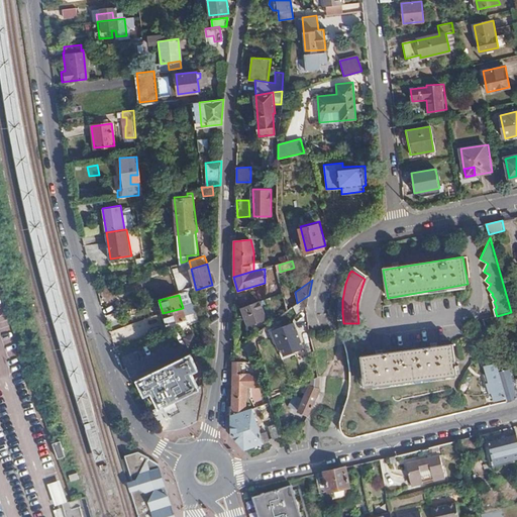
[(297,303),(293,306),(297,313),(304,309),(307,307),(307,301),(309,295),(297,303)]
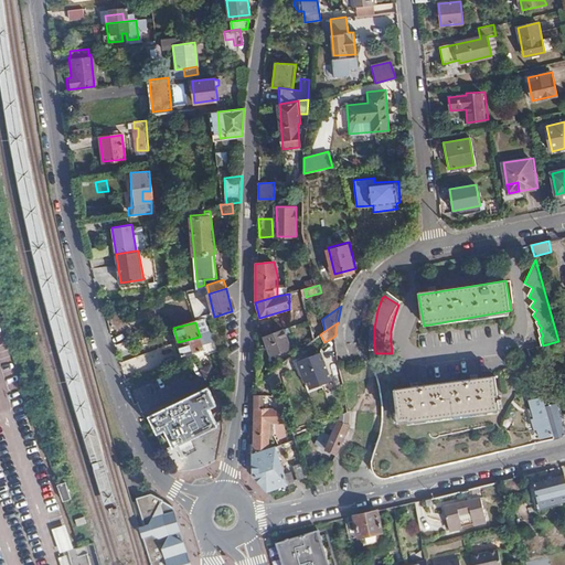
[(283,330),(264,337),(269,354),(276,352),(278,359),(298,344),(295,337),(286,340),(283,330)]
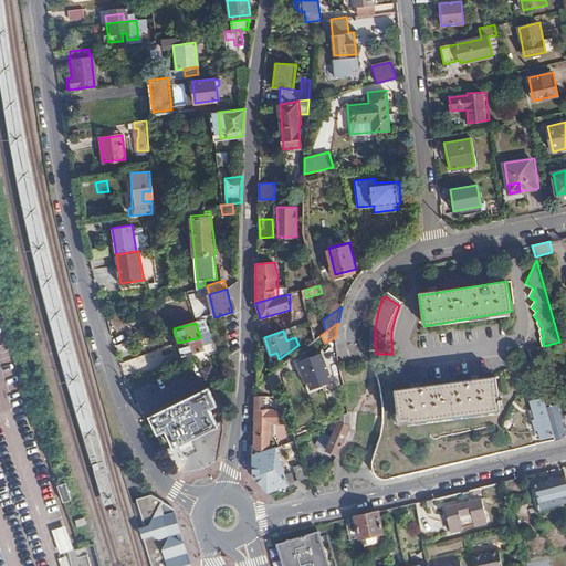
[(203,347),(217,343),(213,333),(200,337),(196,338),(178,343),(181,357),(203,350),(203,347)]
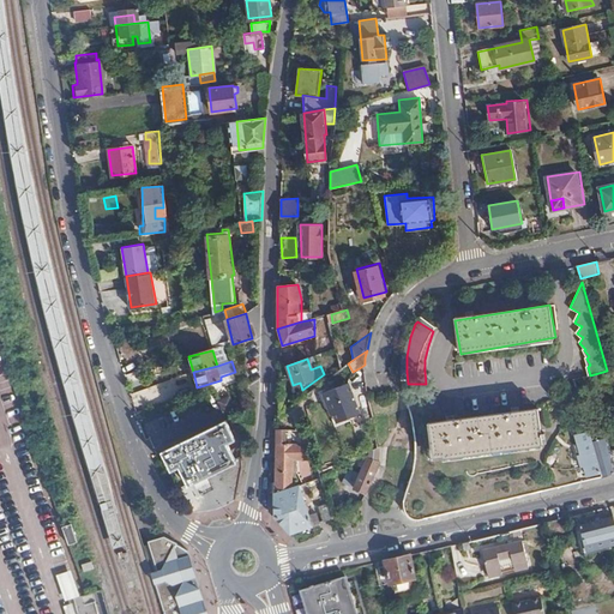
[(360,413),(345,381),(319,393),(325,405),(329,407),(336,422),(360,413)]
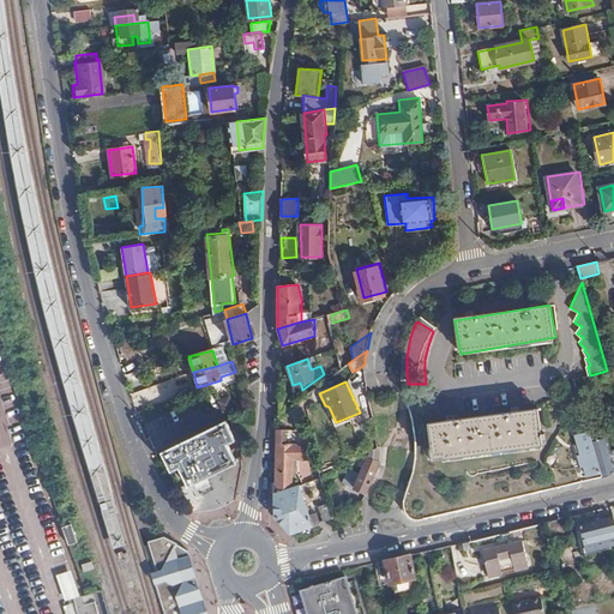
[(236,407),(232,396),(218,402),(222,413),(236,407)]
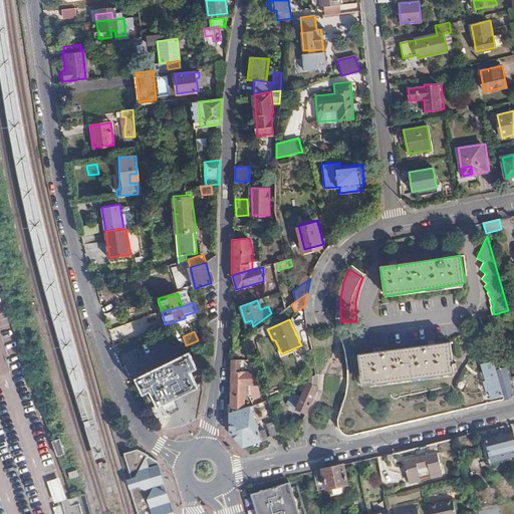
[(495,362),(499,361),(491,335),(487,336),(495,361),(495,362)]
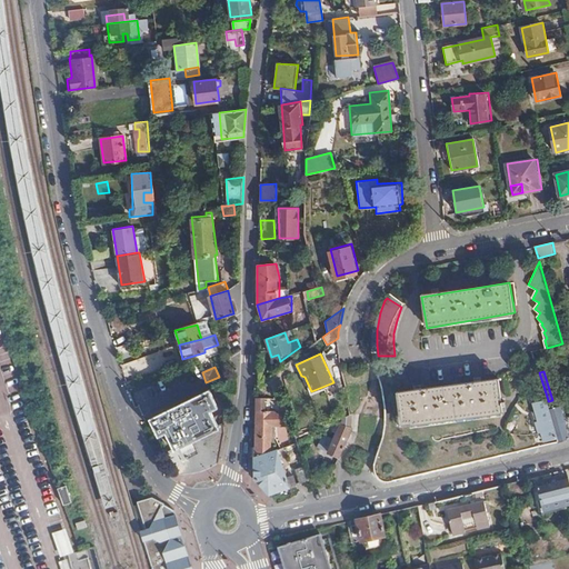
[(478,385),(398,397),(403,429),(506,412),(500,380),(478,385)]
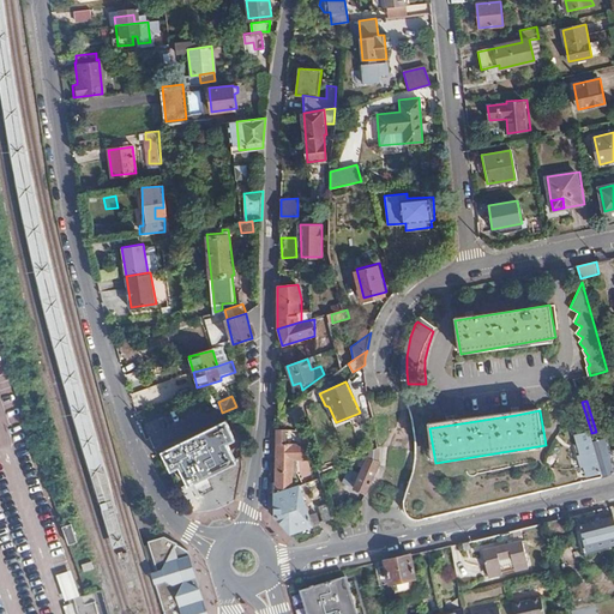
[(180,465),(181,469),(188,483),(236,462),(230,447),(228,444),(235,440),(227,421),(162,451),(169,469),(180,465)]
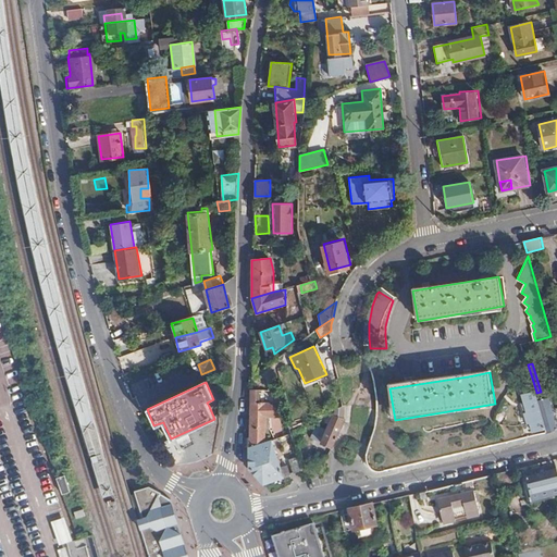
[(277,403),(282,403),(277,386),(273,386),(277,403)]
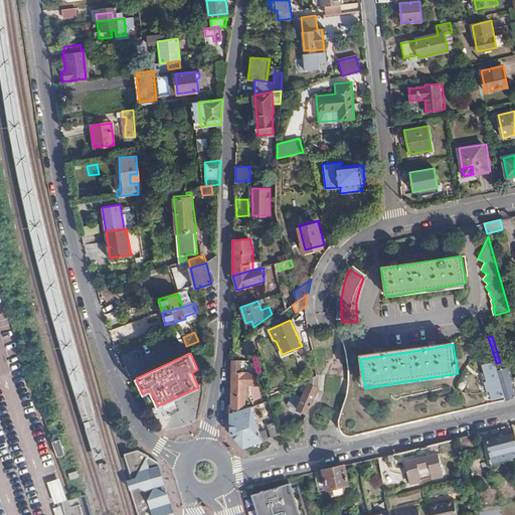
[(511,398),(514,397),(514,377),(513,378),(508,359),(500,362),(496,363),(506,396),(507,399),(511,398)]
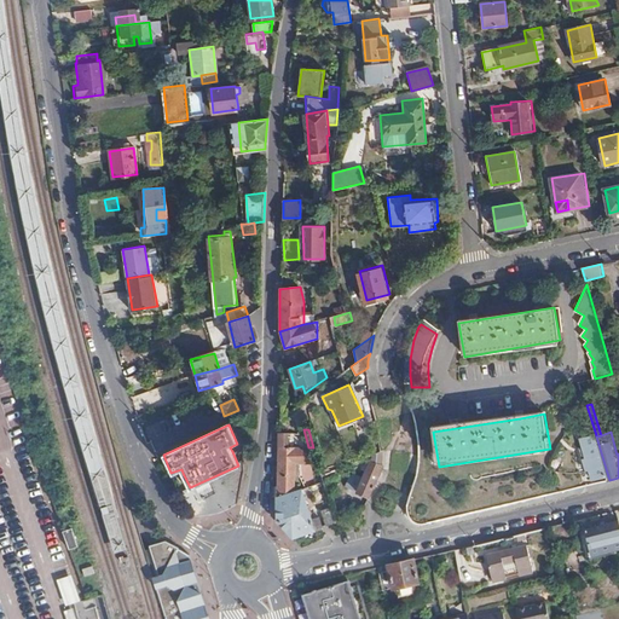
[(278,521),(293,537),(323,528),(320,518),(313,520),(304,490),(300,491),(299,485),(295,485),(295,476),(299,476),(299,463),(311,463),(314,486),(323,482),(313,447),(308,447),(289,447),(289,435),(277,435),(278,521)]
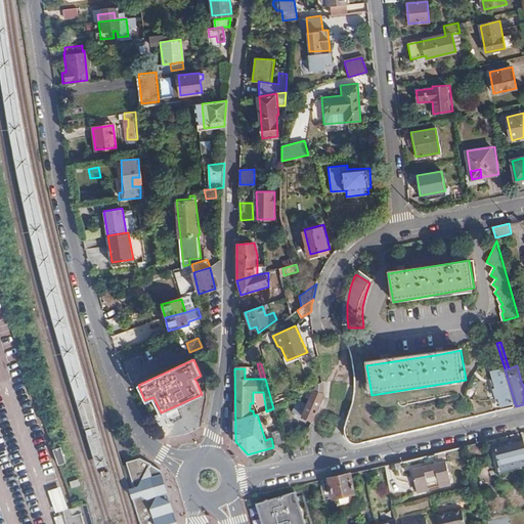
[(504,406),(515,403),(505,369),(505,368),(493,372),(498,388),(495,389),(498,398),(501,397),(504,406)]
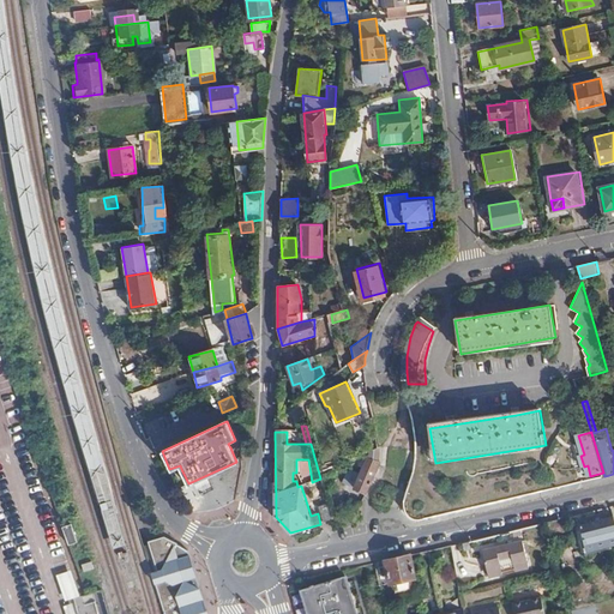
[(379,465),(379,461),(368,457),(356,485),(367,492),(379,465)]
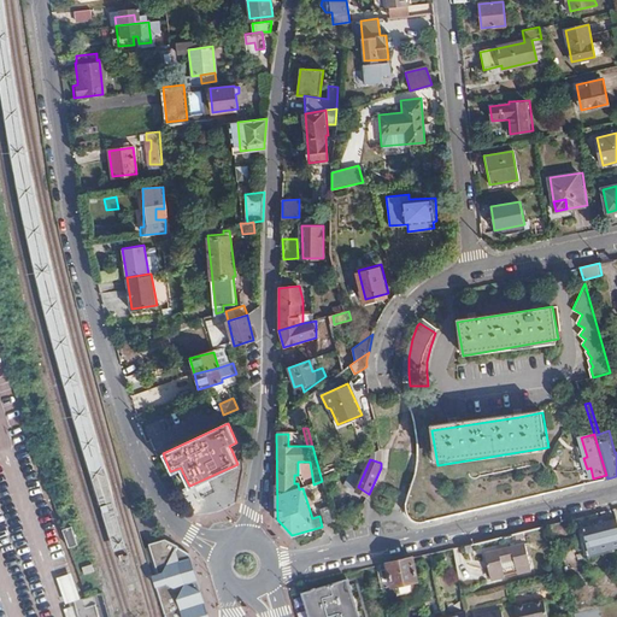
[(344,487),(338,469),(324,474),(330,491),(344,487)]
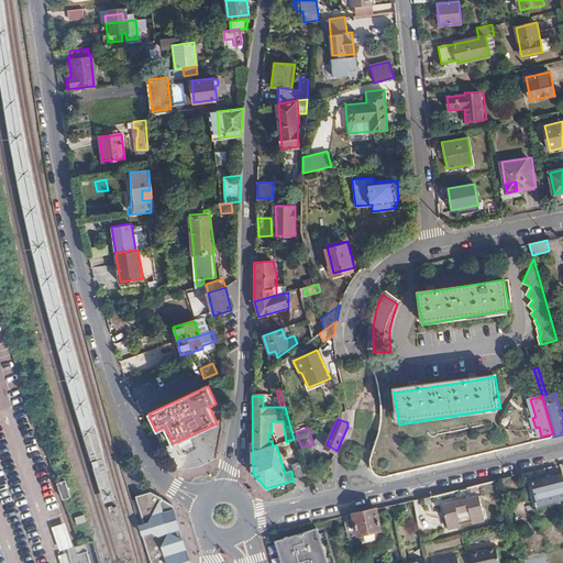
[(294,464),(297,478),(306,476),(302,461),(294,464)]
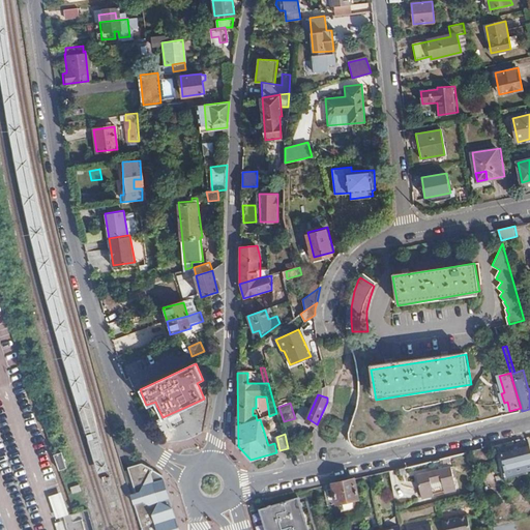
[(529,471),(529,445),(502,453),(507,474),(526,469),(526,472),(529,471)]
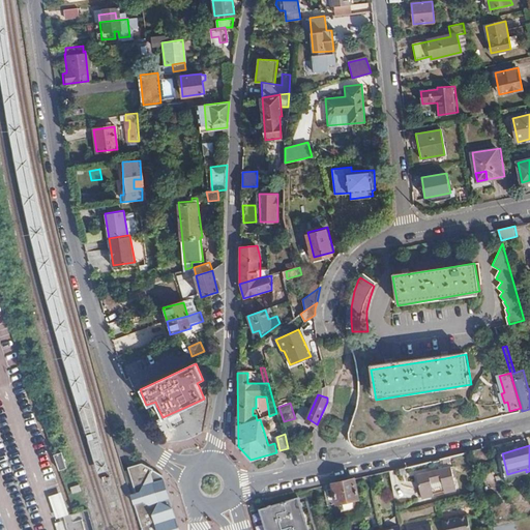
[(66,468),(61,451),(54,454),(59,470),(66,468)]
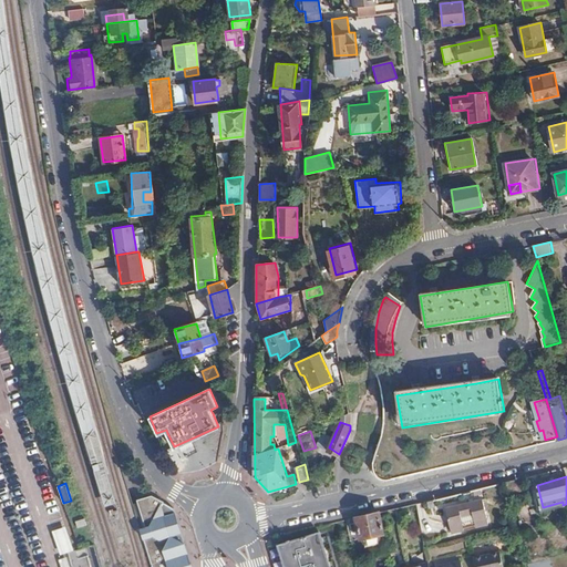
[(188,566),(192,564),(188,554),(185,543),(179,524),(174,507),(162,501),(152,495),(137,500),(137,503),(136,503),(134,504),(142,531),(143,534),(144,538),(151,558),(153,566),(188,566)]
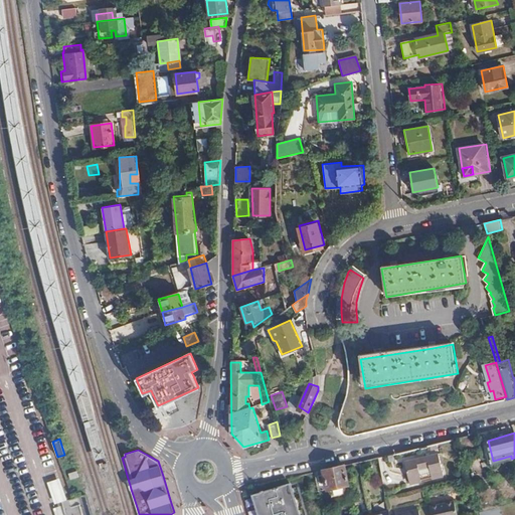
[(444,475),(439,455),(405,463),(410,484),(421,481),(422,483),(434,480),(434,478),(444,475)]
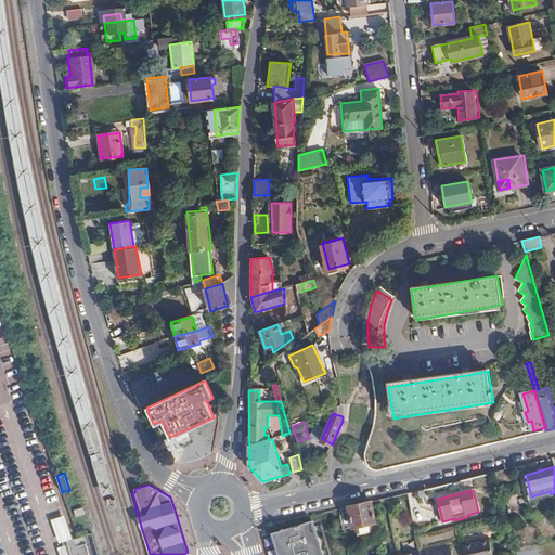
[(372,523),(375,523),(371,502),(349,506),(353,526),(356,526),(372,523)]
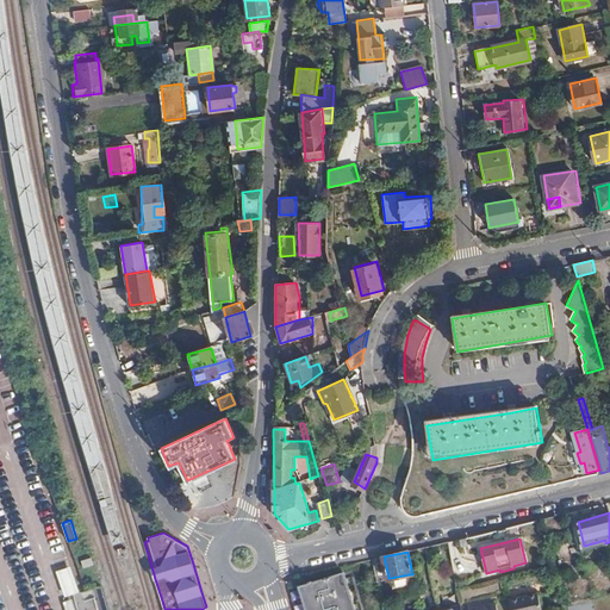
[(373,559),(378,580),(388,578),(384,556),(373,559)]
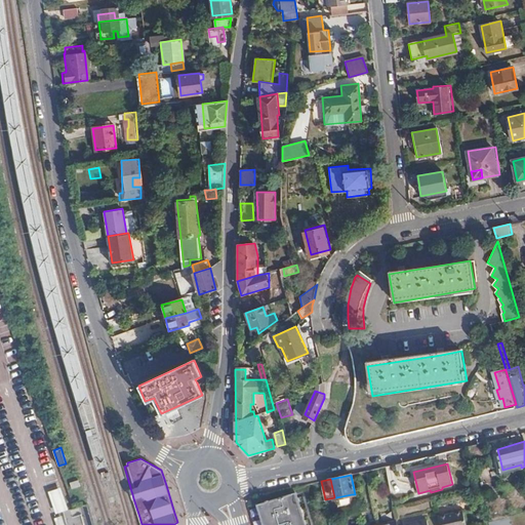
[(80,486),(79,480),(71,482),(72,488),(80,486)]
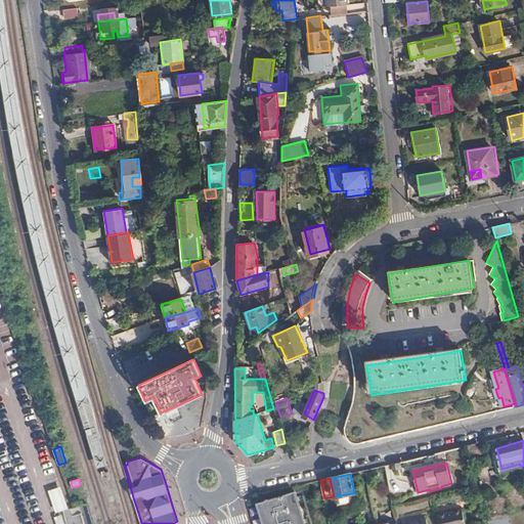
[(69,509),(60,486),(48,490),(55,513),(69,509)]
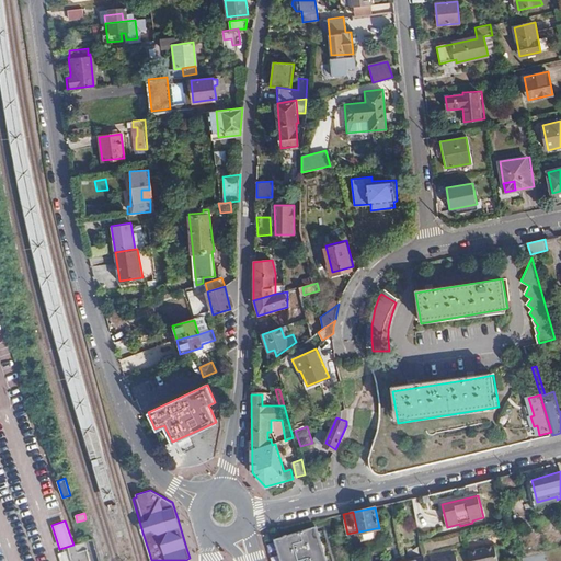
[(327,560),(316,526),(275,539),(282,560),(327,560)]
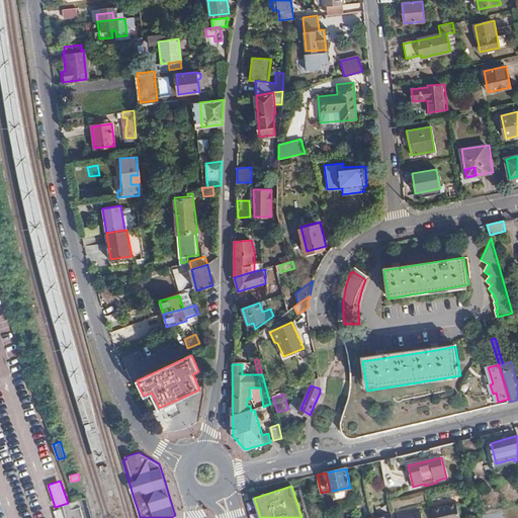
[(332,491),(334,498),(349,495),(347,488),(332,491)]
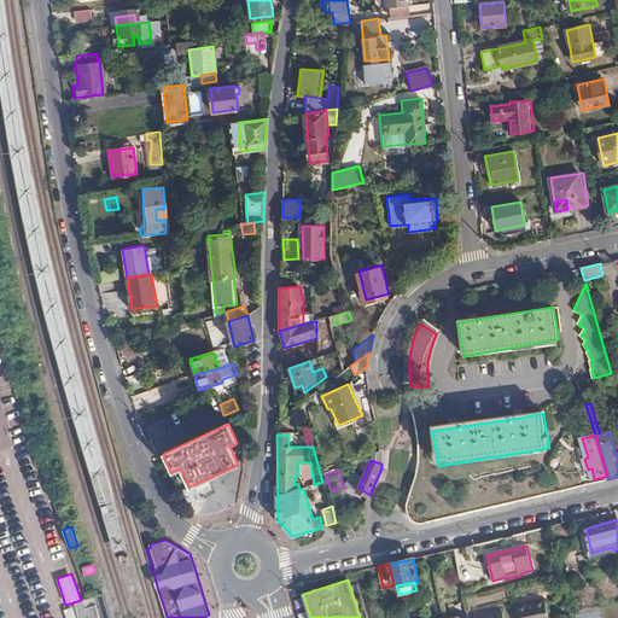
[(516,607),(518,617),(548,617),(546,601),(516,607)]
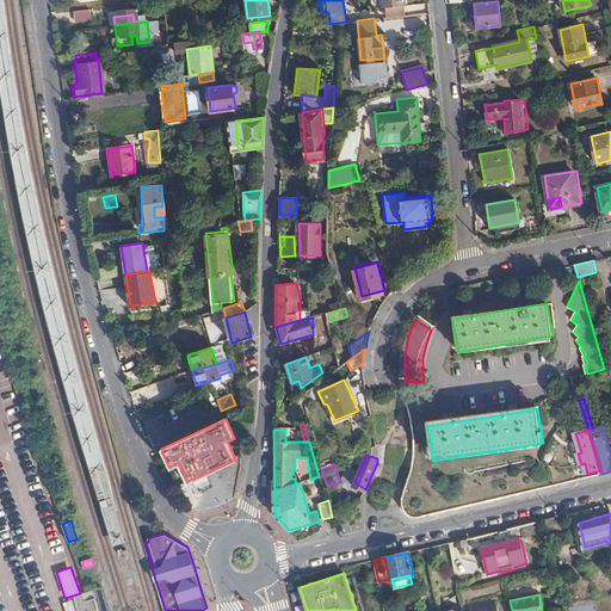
[(568,610),(610,610),(610,598),(610,597),(588,603),(568,609),(568,610)]
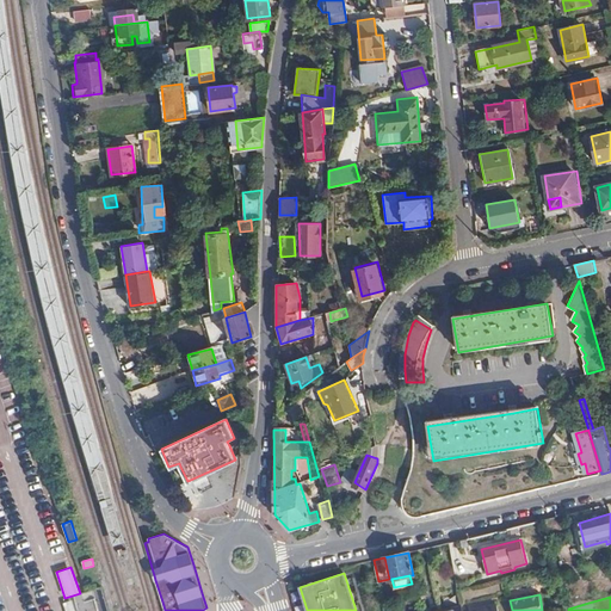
[(75,610),(72,600),(63,603),(66,610),(75,610)]
